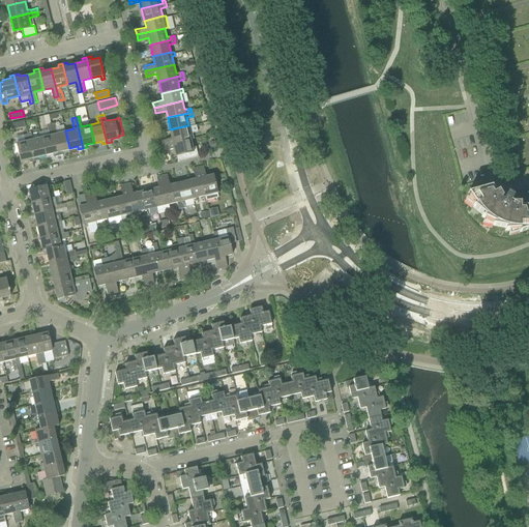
[(11,122),(13,127),(26,124),(24,119),(11,122)]
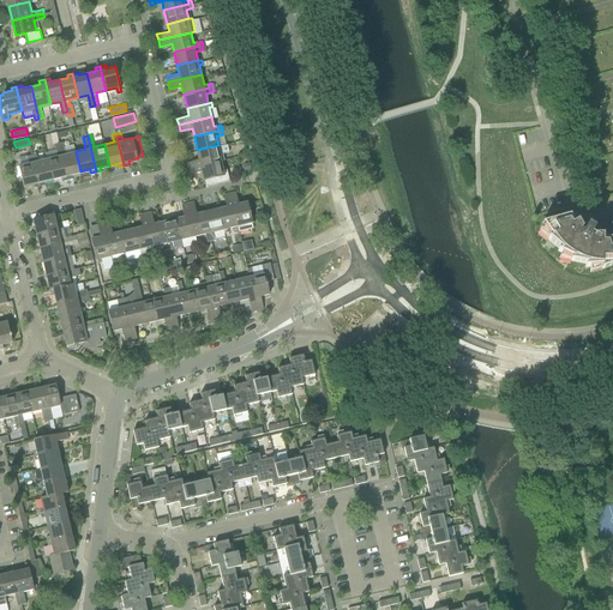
[(59,142),(67,179),(73,177),(72,174),(80,171),(76,151),(66,152),(64,140),(59,142)]
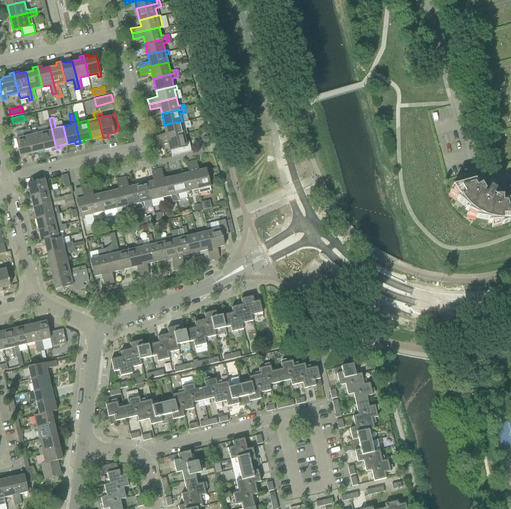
[(48,129),(40,131),(44,149),(51,147),(52,150),(56,149),(49,118),(46,119),(48,129)]
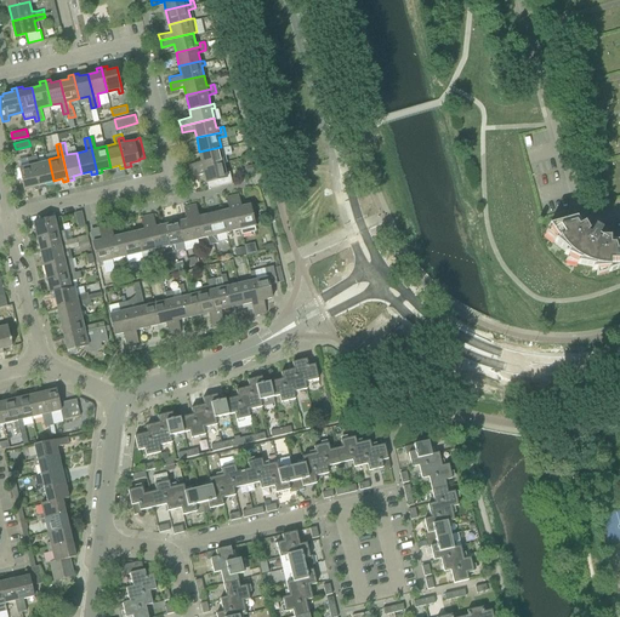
[(189,163),(191,169),(225,160),(228,160),(226,153),(233,152),(231,144),(221,147),(199,152),(202,160),(189,163)]
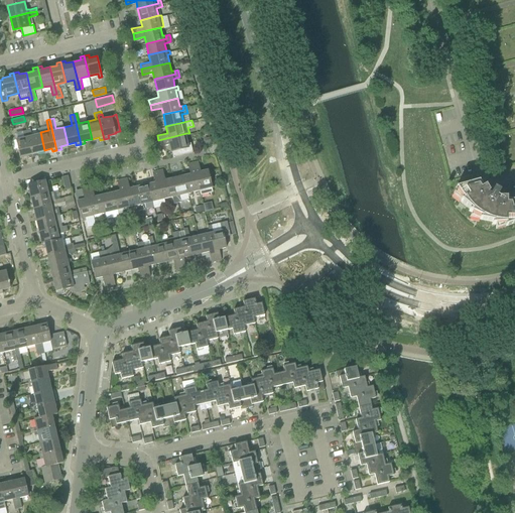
[(30,128),(23,130),(24,132),(27,131),(33,155),(37,154),(36,151),(44,150),(40,132),(32,134),(30,128)]
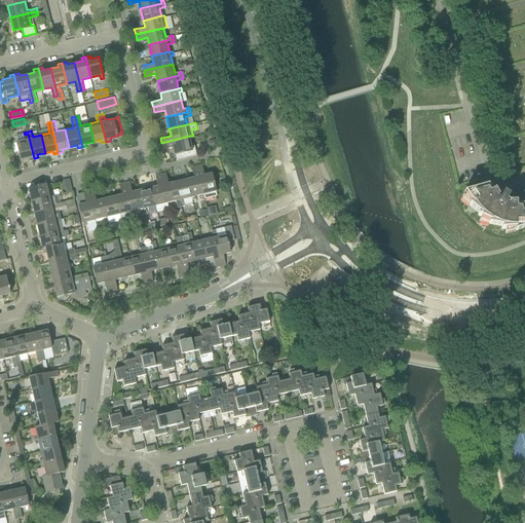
[(25,139),(16,141),(21,158),(29,156),(30,159),(34,158),(28,134),(25,135),(25,139)]
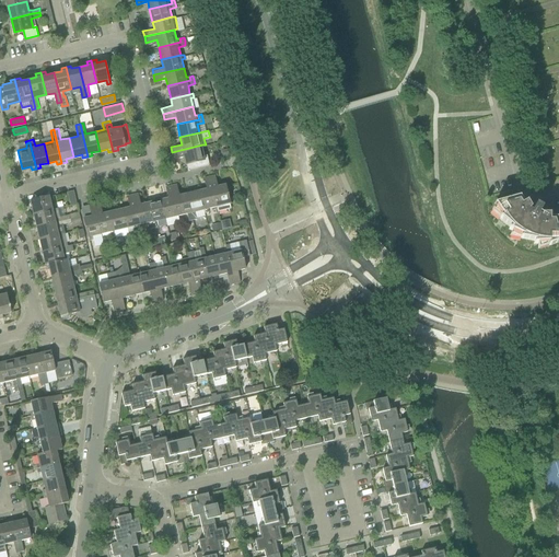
[(202,144),(172,152),(173,158),(184,155),(186,163),(187,163),(188,167),(209,163),(207,153),(205,153),(202,144)]
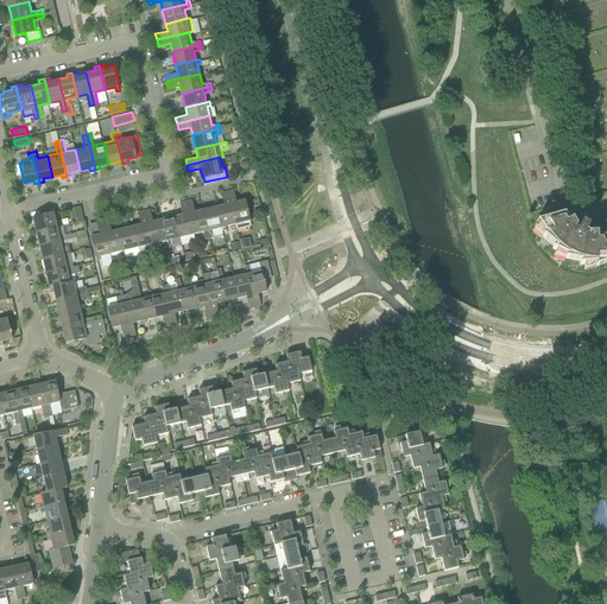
[(234,188),(228,190),(235,222),(236,226),(236,227),(252,223),(251,222),(245,198),(236,199),(234,188)]
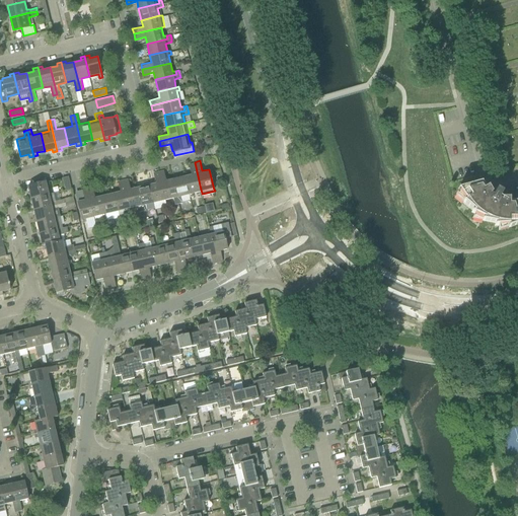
[(192,173),(186,175),(190,193),(190,194),(190,196),(194,195),(193,192),(201,190),(195,162),(190,163),(192,173)]
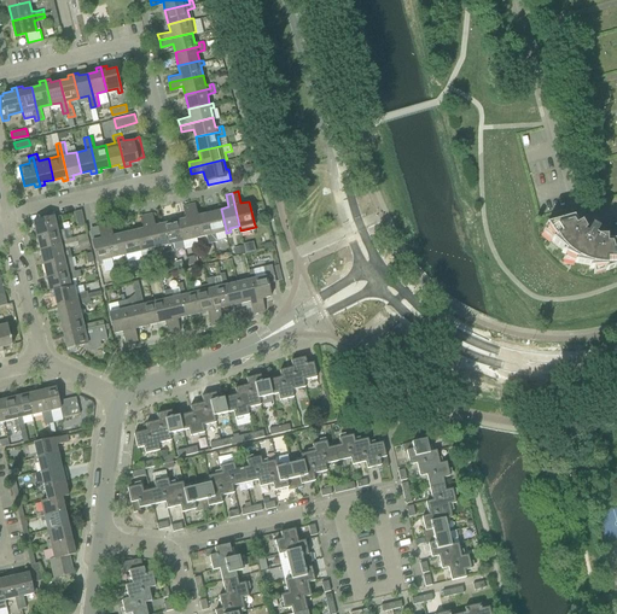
[(196,202),(190,203),(197,235),(207,233),(207,234),(208,238),(213,237),(207,211),(198,214),(196,202)]
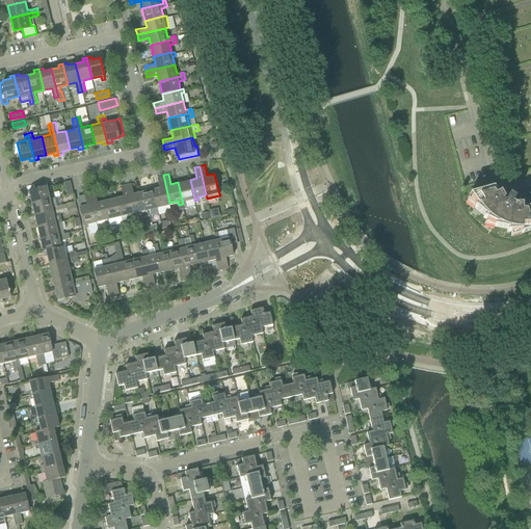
[(160,186),(153,188),(157,206),(169,203),(163,175),(158,176),(160,186)]
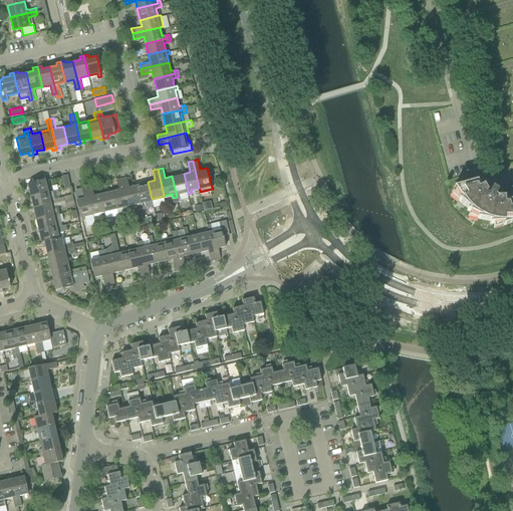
[(67,173),(62,174),(65,187),(70,185),(67,173)]
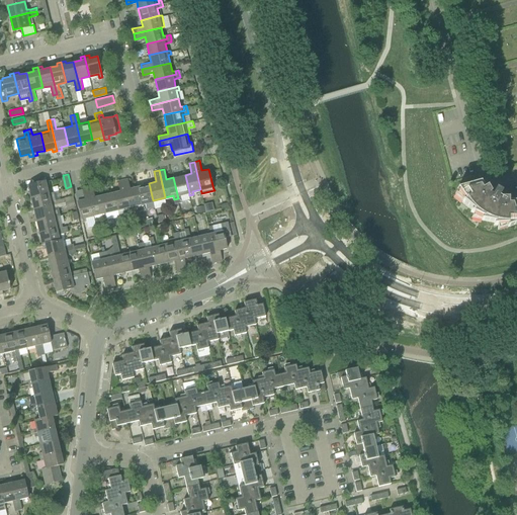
[(185,175),(173,177),(178,198),(174,199),(175,202),(182,200),(181,193),(189,192),(185,175)]
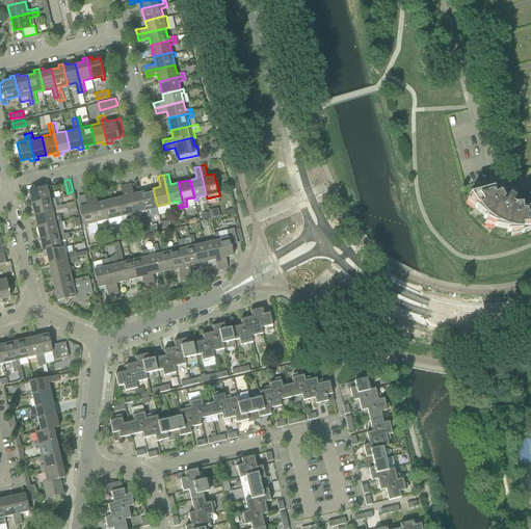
[(132,182),(126,183),(133,212),(141,210),(142,213),(147,212),(141,190),(134,192),(132,182)]
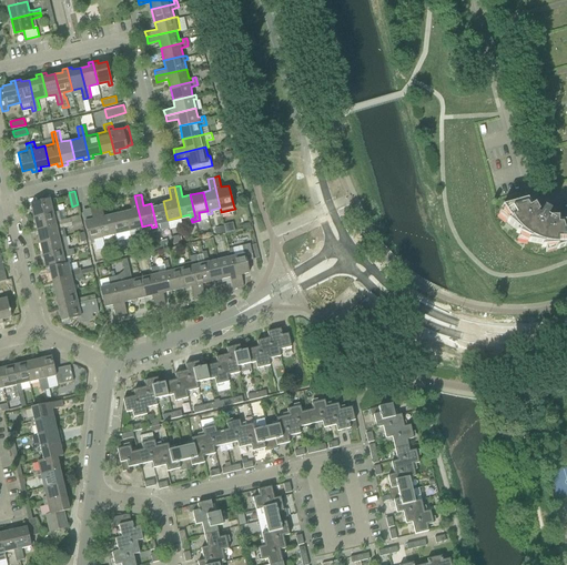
[(132,208),(124,210),(131,234),(137,233),(135,230),(142,228),(142,226),(134,195),(129,197),(132,208)]
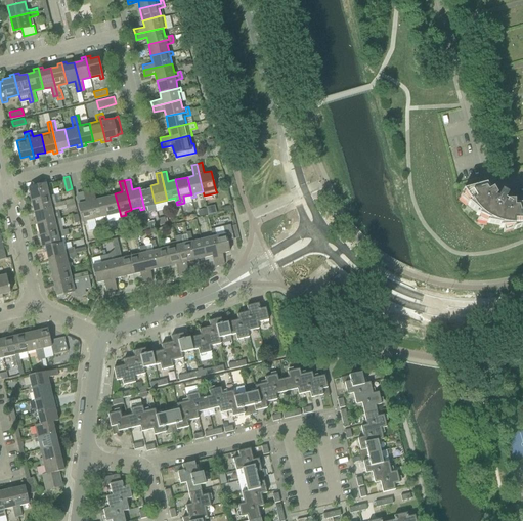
[(29,185),(32,198),(49,193),(47,185),(50,184),(50,181),(47,181),(29,185)]
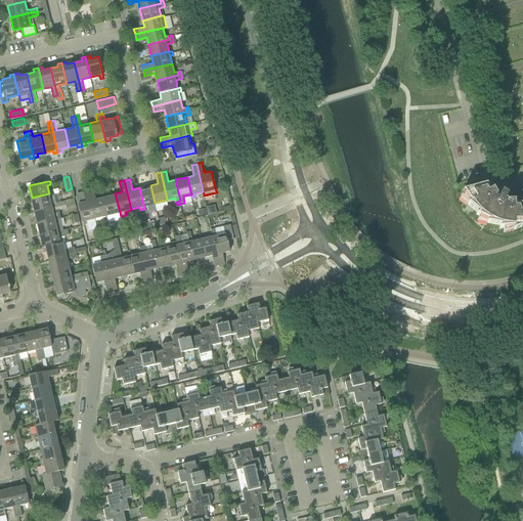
[(486,182),(482,183),(463,188),(471,200),(469,201),(468,202),(478,211),(477,212),(476,212),(488,218),(487,220),(487,221),(500,223),(499,225),(499,226),(514,225),(514,227),(513,227),(513,228),(522,223),(522,203),(515,203),(515,199),(507,200),(505,199),(508,192),(502,189),(498,194),(496,193),(493,187),(490,188),(486,182)]
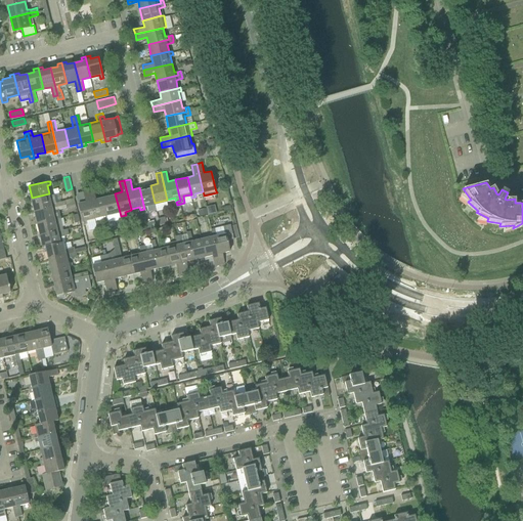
[(150,185),(139,187),(144,209),(140,210),(141,213),(148,212),(146,205),(155,203),(150,185)]
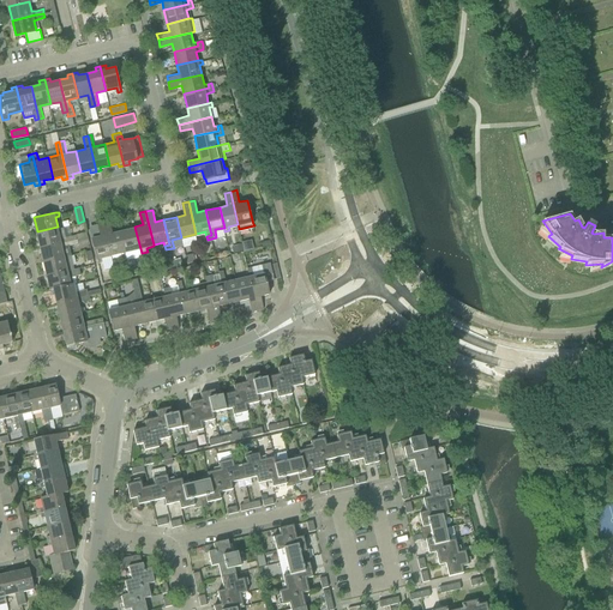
[(109,219),(103,221),(112,254),(121,252),(122,255),(126,254),(121,230),(113,231),(109,219)]
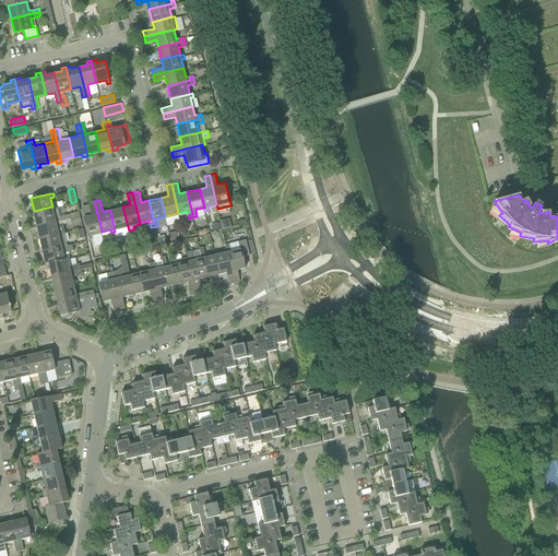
[(102,232),(94,201),(88,202),(92,214),(84,215),(90,238),(93,237),(93,234),(102,232)]
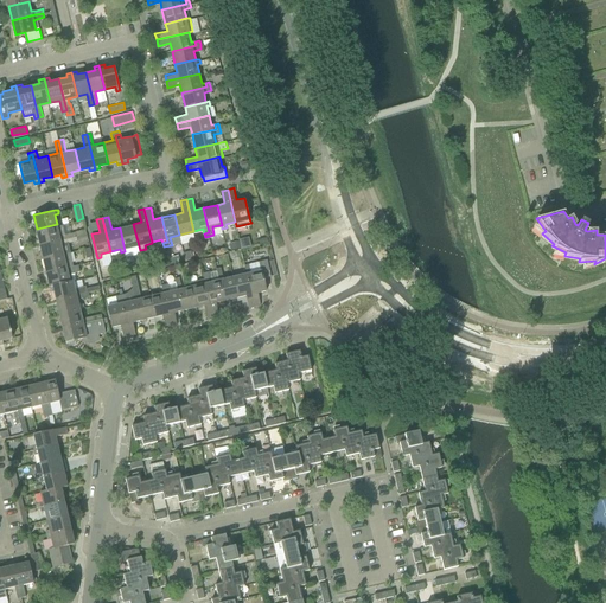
[(57,224),(37,229),(40,243),(57,239),(72,235),(77,235),(76,231),(76,230),(71,231),(65,232),(63,223),(57,224)]
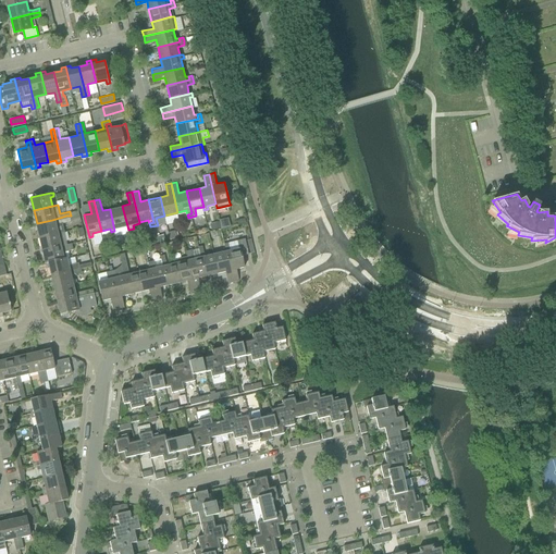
[(122,206),(110,209),(114,231),(111,232),(112,236),(128,232),(128,230),(122,206)]
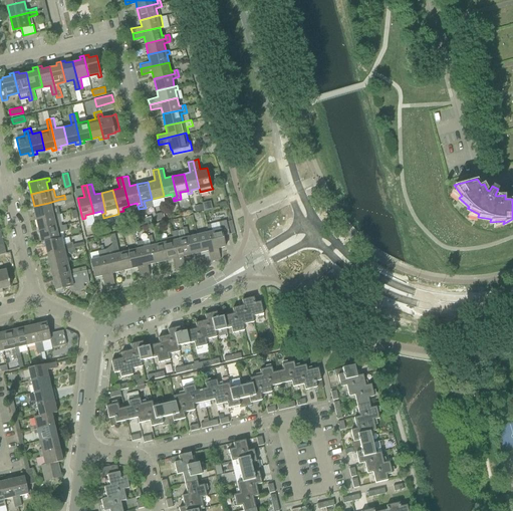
[(48,203),(34,206),(36,218),(48,215),(60,212),(58,204),(62,203),(65,202),(65,199),(61,199),(48,203)]
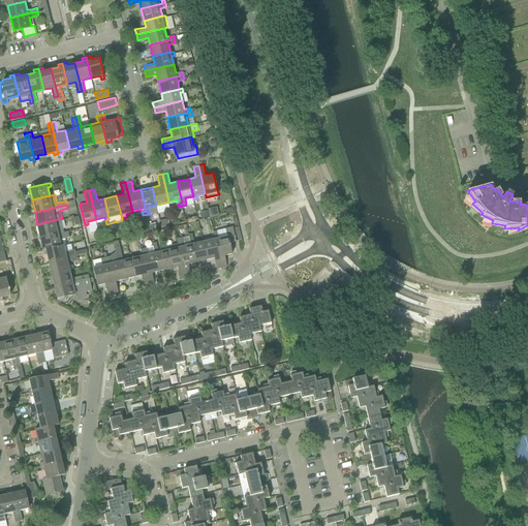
[(37,224),(40,236),(64,230),(62,218),(37,224)]
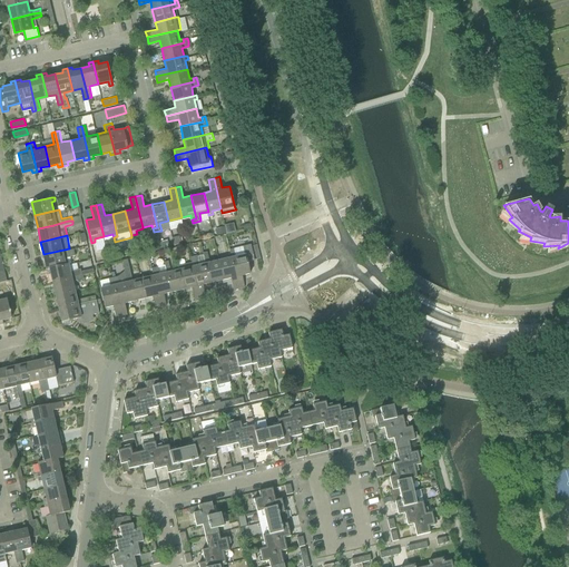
[(251,243),(244,244),(245,252),(247,258),(254,257),(251,243)]
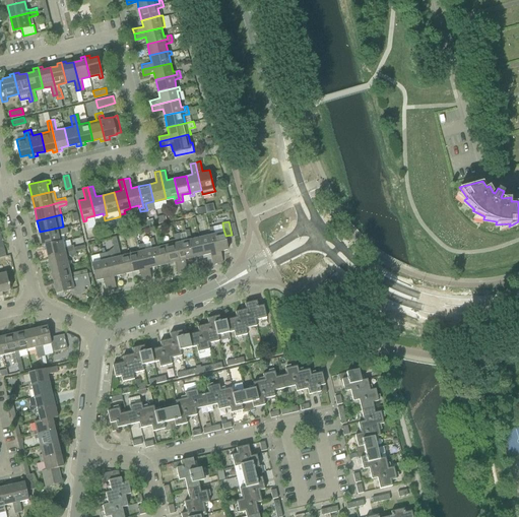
[(213,224),(210,225),(211,230),(218,261),(223,260),(221,250),(229,248),(225,236),(223,230),(215,232),(215,230),(214,230),(213,224)]
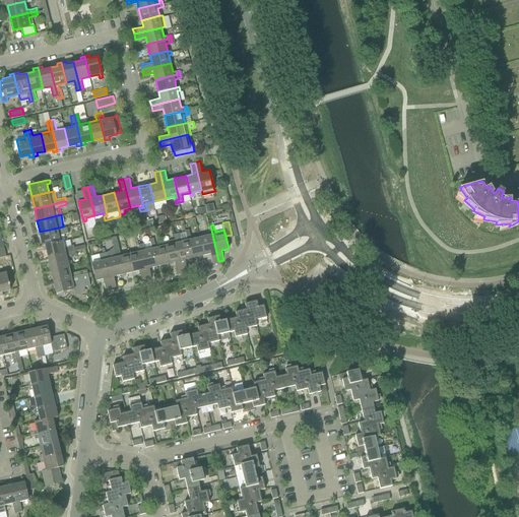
[(49,230),(40,232),(43,244),(46,244),(63,239),(62,233),(69,231),(67,225),(63,227),(49,230)]
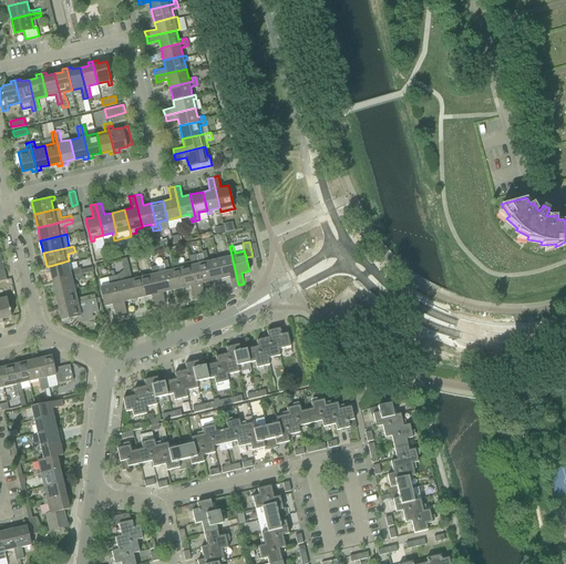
[(207,248),(203,249),(205,260),(209,279),(223,277),(218,257),(209,259),(207,248)]
